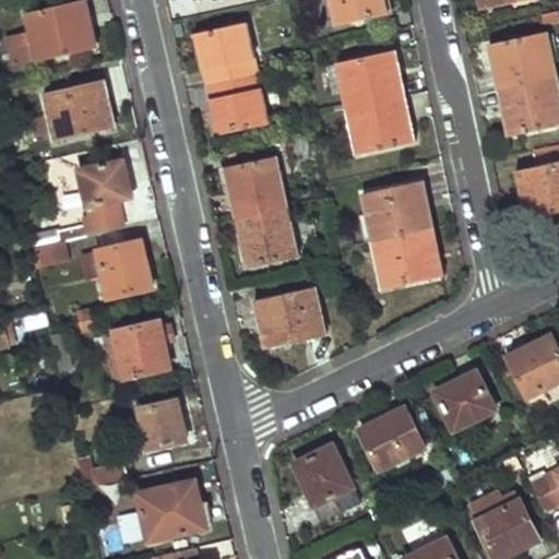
[(84,0),(74,0),(21,12),(25,33),(4,37),(11,67),(86,50),(81,23),(90,21),(84,0)]
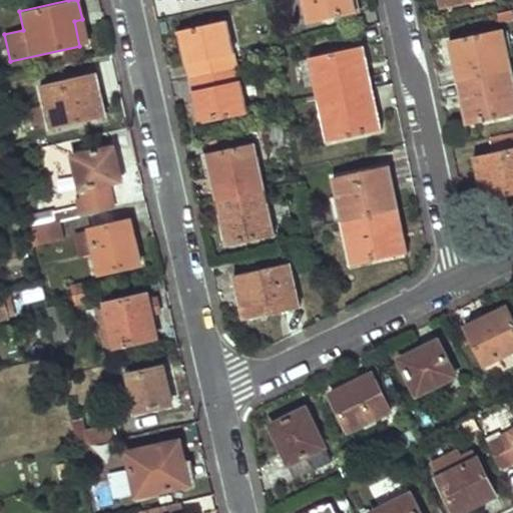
[(353,10),(350,0),(300,0),(306,21),(353,10)]
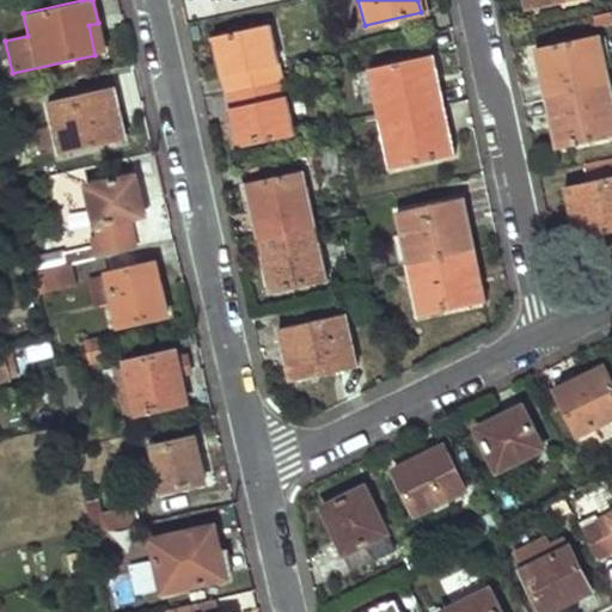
[(531,0),(534,16),(598,2),(597,0),(531,0)]
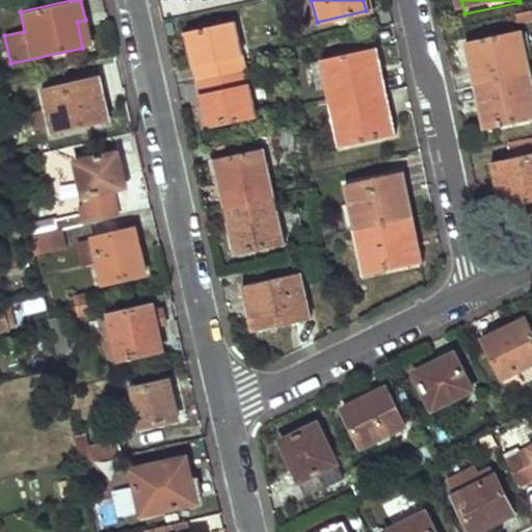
[(195,72),(200,87),(247,76),(237,27),(188,38),(193,61),(201,59),(203,71),(195,72)]
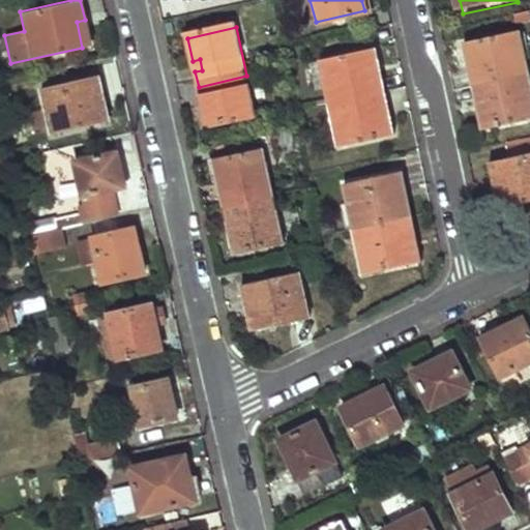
[(519,35),(462,47),(466,63),(472,62),(478,89),(529,78),(519,35)]
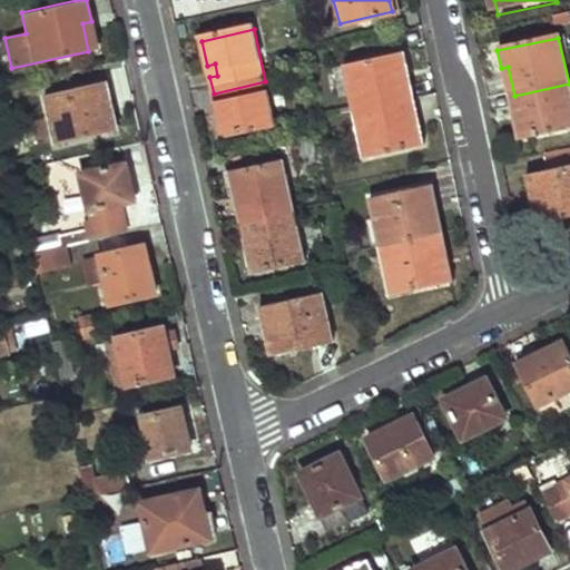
[(402,96),(397,78),(380,81),(379,71),(402,66),(397,50),(337,65),(346,109),(402,96)]
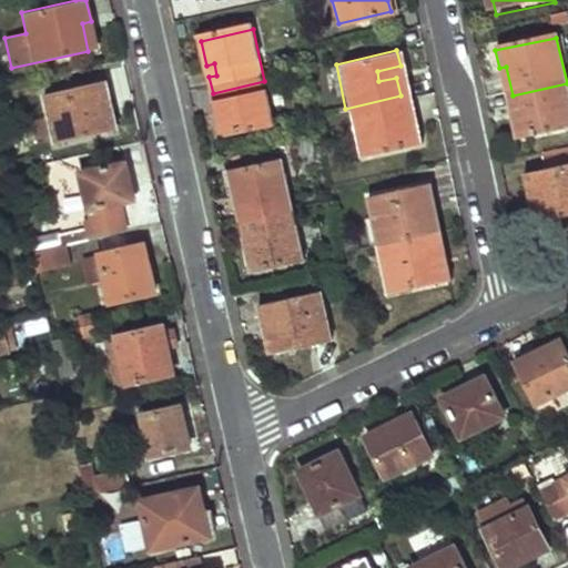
[(206,66),(209,77),(216,75),(214,63),(206,66)]
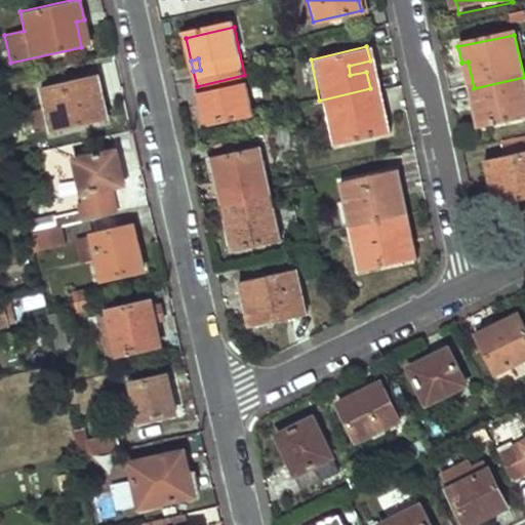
[(94,72),(36,86),(47,132),(98,120),(92,95),(99,93),(94,72)]
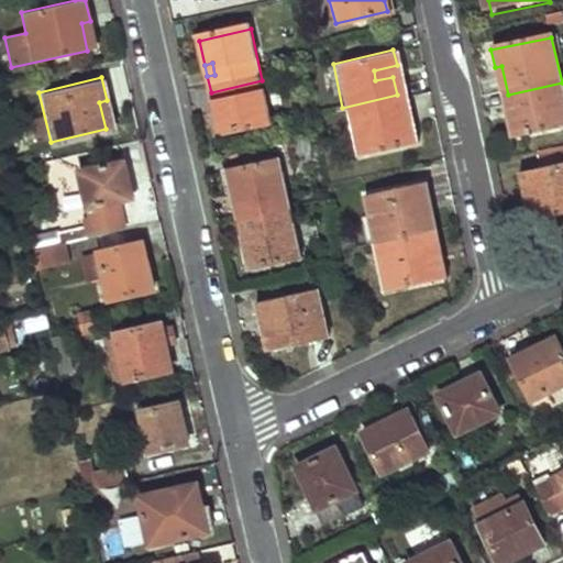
[(262,80),(211,92),(214,107),(222,106),(224,117),(218,119),(222,142),(273,131),(262,80)]
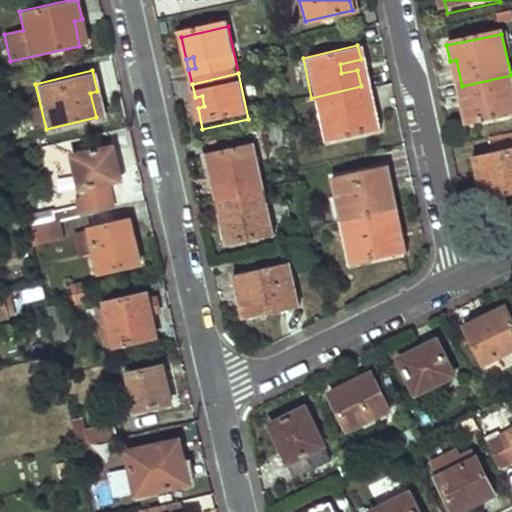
[(511,78),(511,75),(462,86),(468,114),(462,115),(465,129),(511,118),(511,78)]
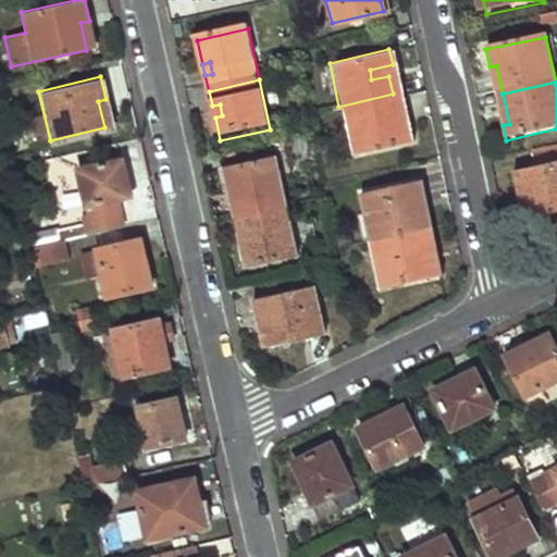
[(393,94),(338,107),(348,153),(410,139),(407,122),(400,123),(393,94)]
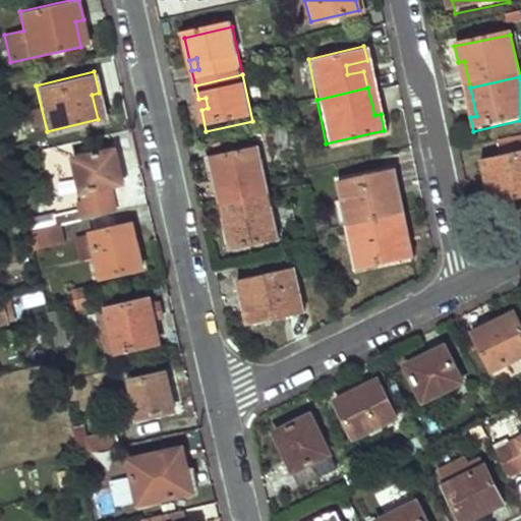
[(198,99),(201,110),(208,108),(206,98),(198,99)]
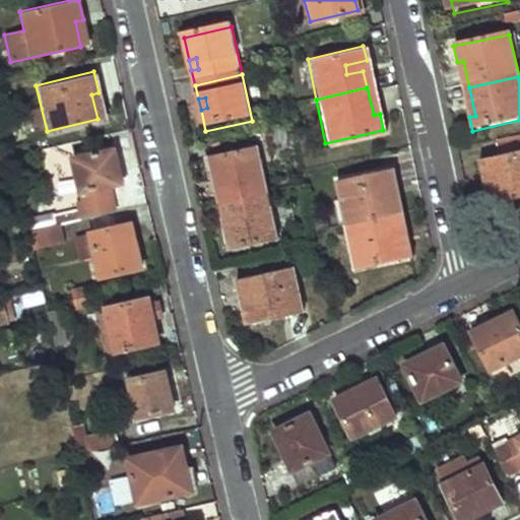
[(114,150),(81,157),(73,159),(83,204),(78,205),(79,209),(54,215),(56,225),(114,211),(108,186),(122,183),(114,150)]
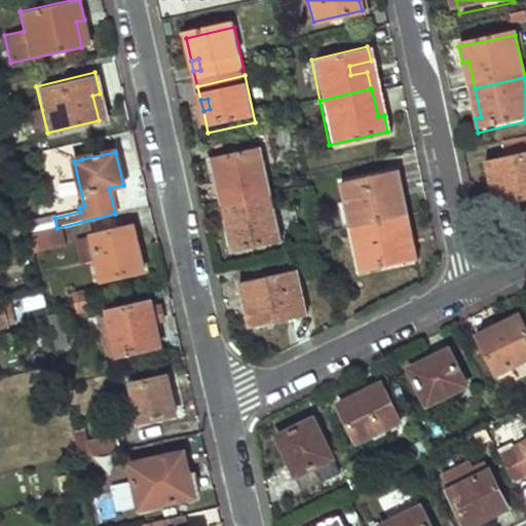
[(215,164),(222,201),(230,200),(233,211),(272,202),(263,166),(260,155),(215,164)]
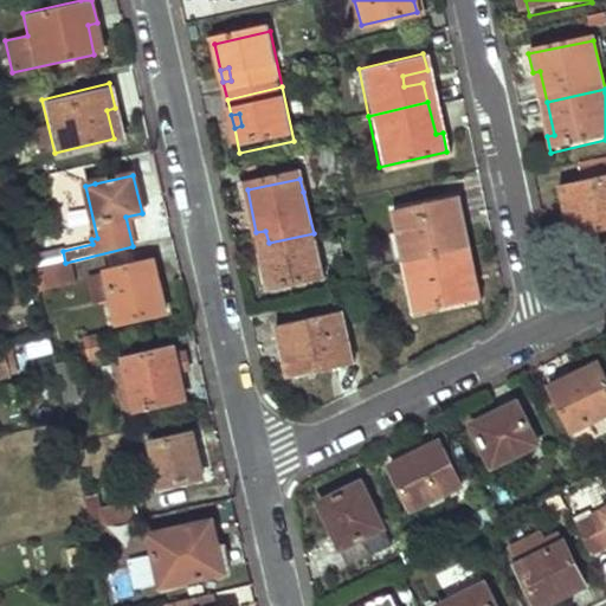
[(605,180),(559,191),(563,211),(573,208),(580,242),(605,234),(605,180)]
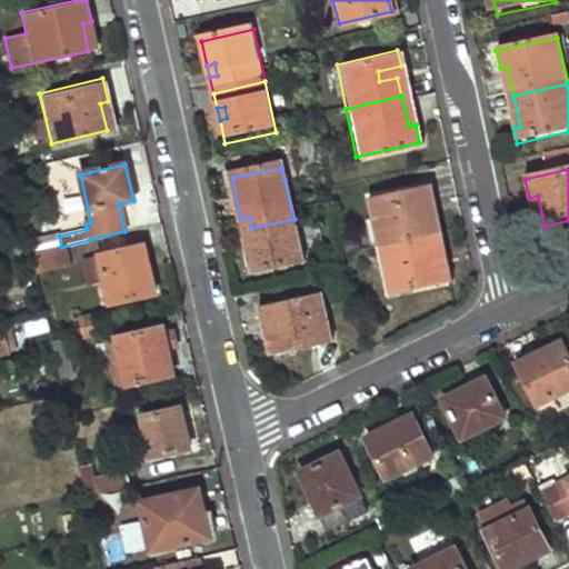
[(426,181),(362,197),(373,245),(428,230),(421,205),(430,202),(426,181)]
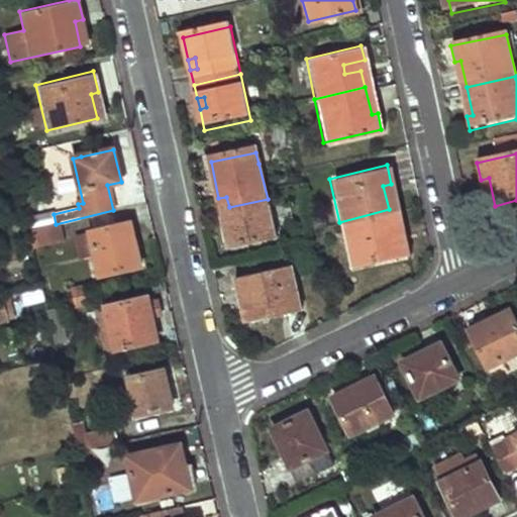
[(218,198),(220,209),(229,207),(226,197),(218,198)]
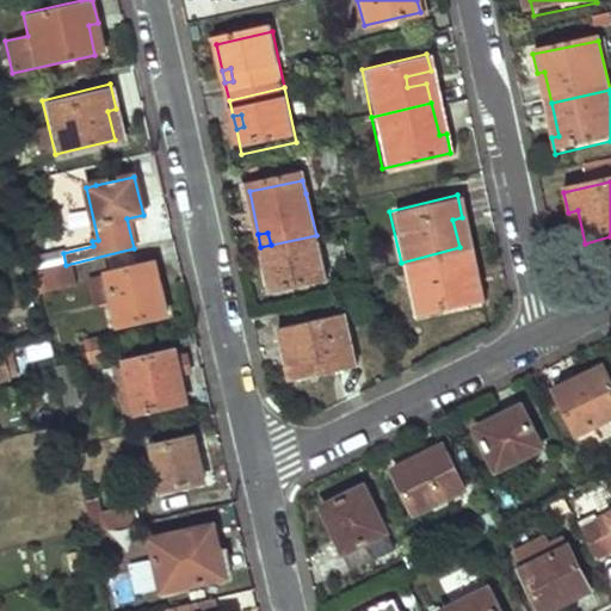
[(316,235),(271,245),(273,255),(264,258),(272,298),(327,285),(316,235)]
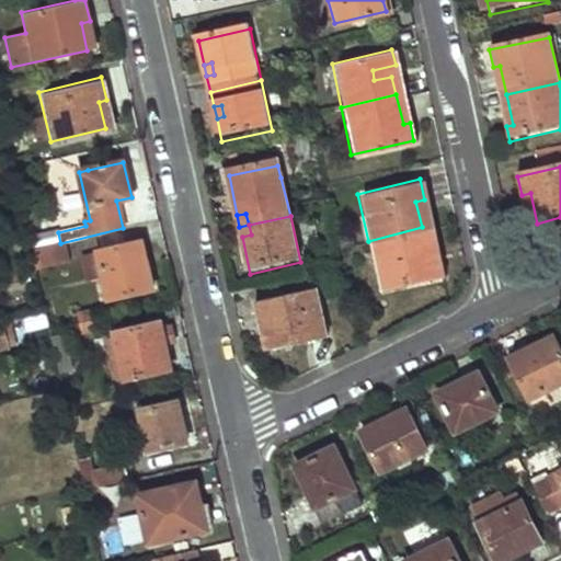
[(239,227),(242,237),(251,235),(249,225),(239,227)]
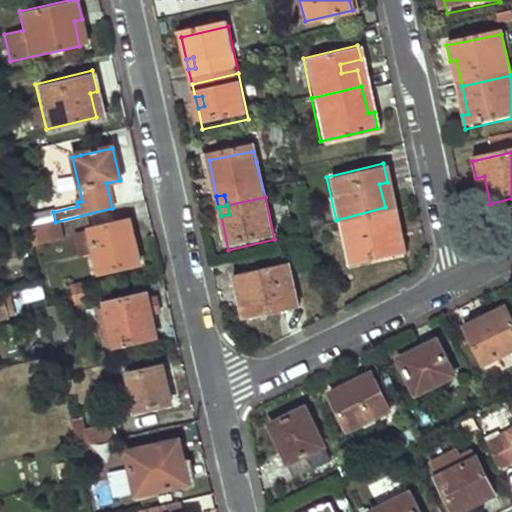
[(385,207),(336,220),(347,261),(403,247),(399,232),(392,234),(385,207)]
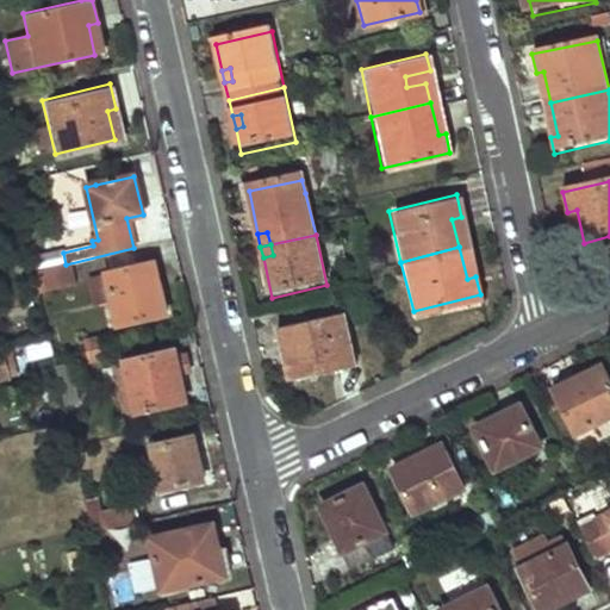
[(66,265),(33,271),(36,285),(68,278),(66,265)]
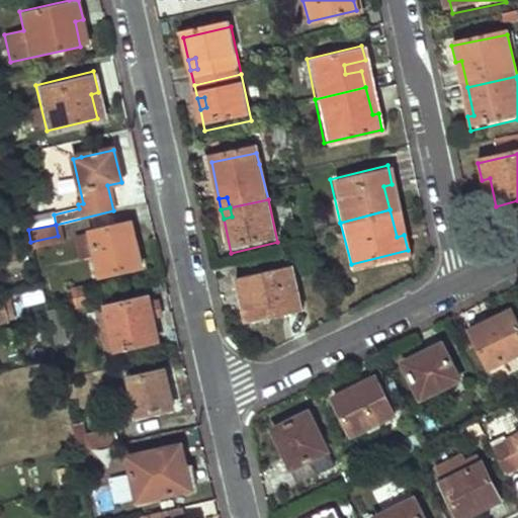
[(122,226),(89,234),(99,275),(141,265),(136,243),(127,245),(122,226)]
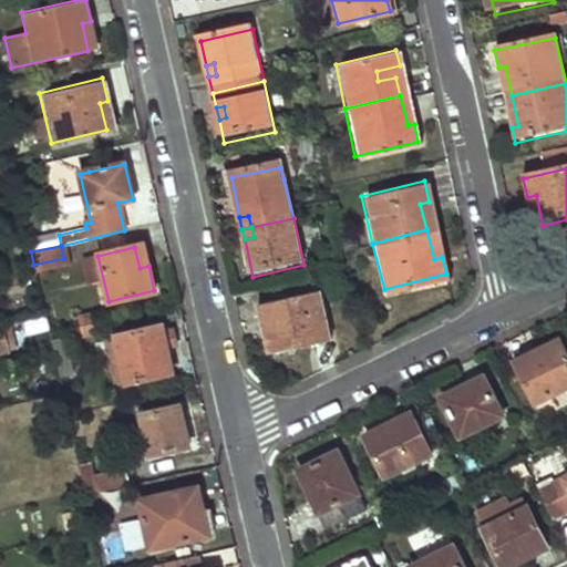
[(28,272),(9,277),(11,289),(31,285),(28,272)]
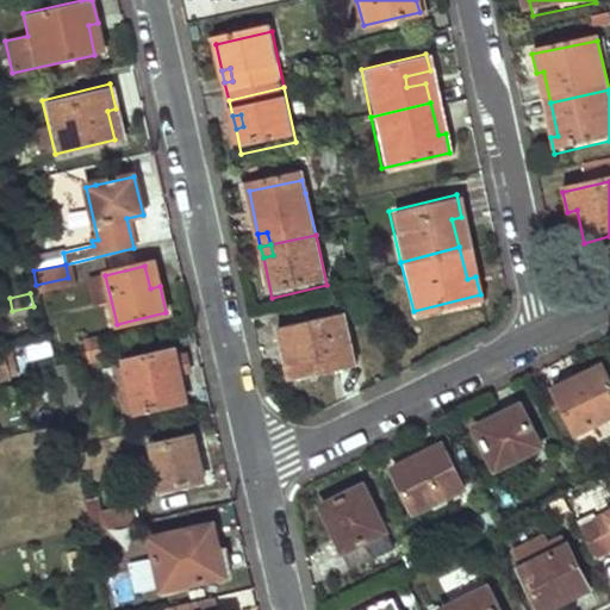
[(302,391),(340,380),(335,362),(355,358),(347,324),(280,338),(286,361),(293,359),(302,391)]
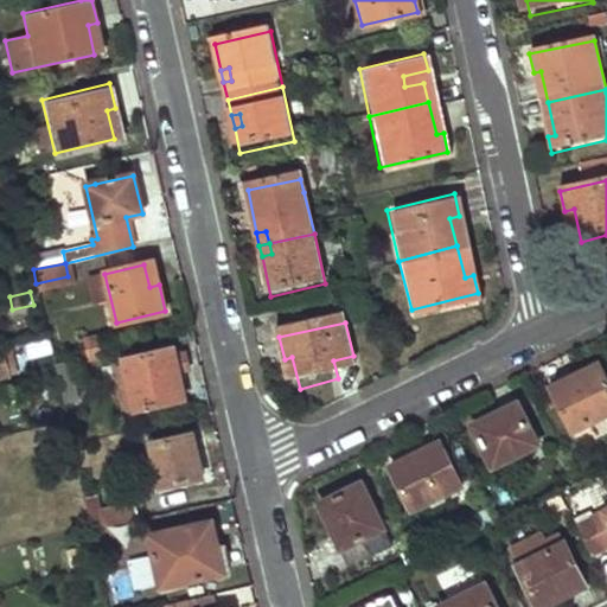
[(184,401),(173,347),(122,359),(133,411),(184,401)]
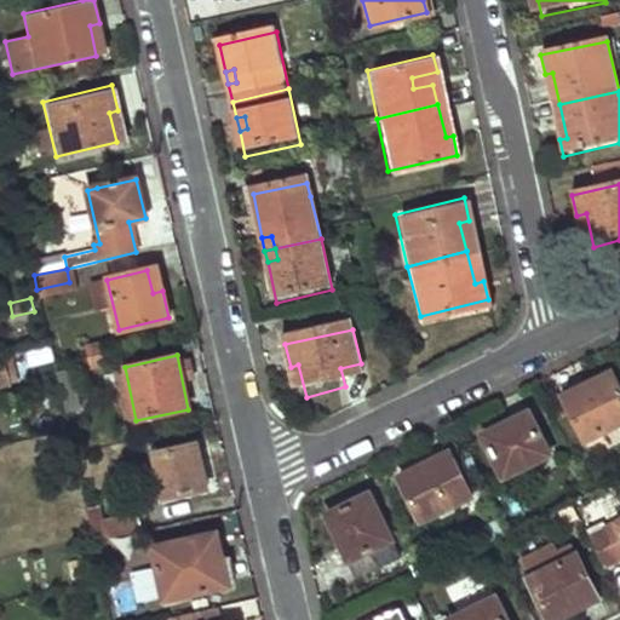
[(366,382),(361,363),(340,368),(345,386),(366,382)]
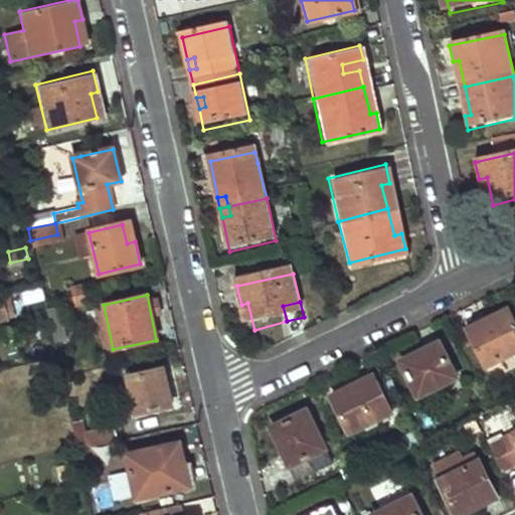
[(514,314),(512,308),(491,318),(493,323),(472,333),(488,366),(514,353),(514,314)]
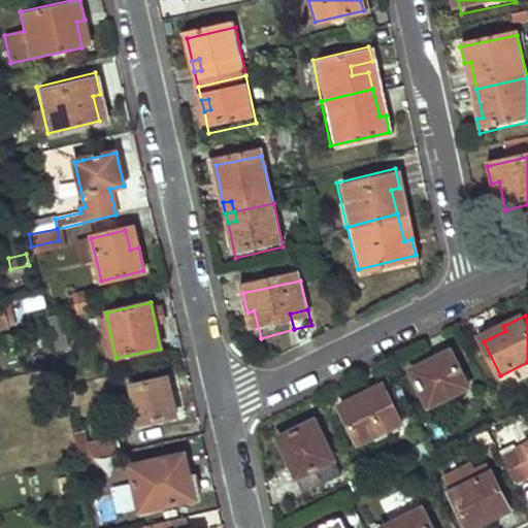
[(416,370),(432,405),(470,388),(454,353),(416,370)]
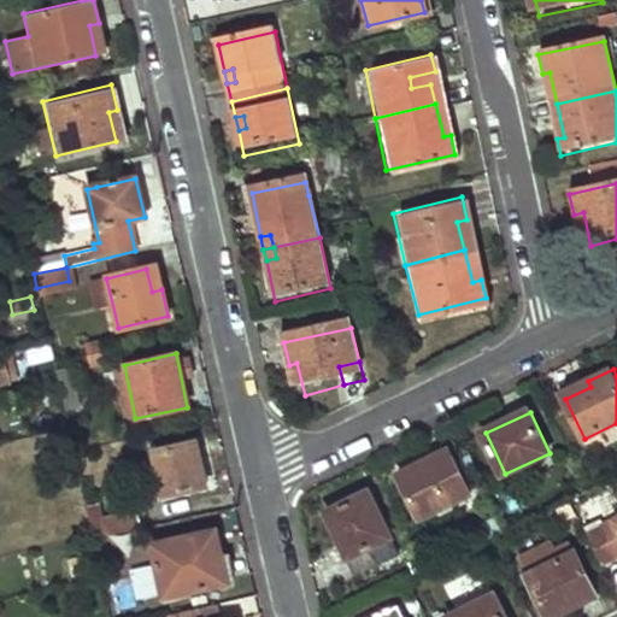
[(194,442),(152,451),(160,495),(204,487),(194,442)]
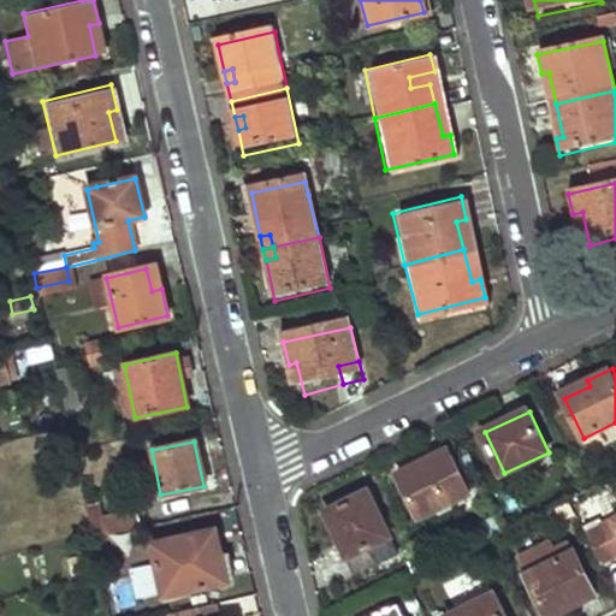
[(450,451),(401,475),(421,519),(472,495),(450,451)]
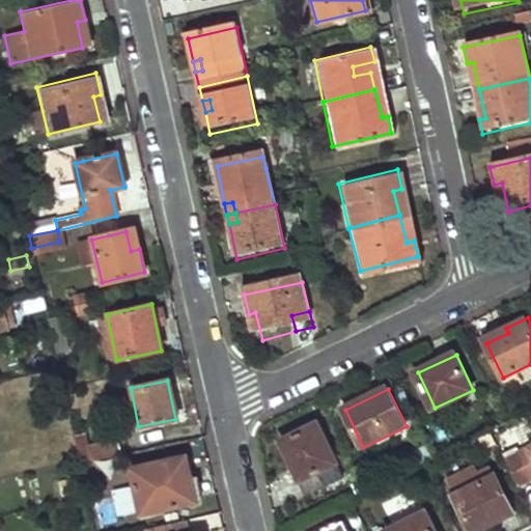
[(283,443),(297,468),(306,464),(312,476),(319,490),(344,478),(318,425),(283,443)]
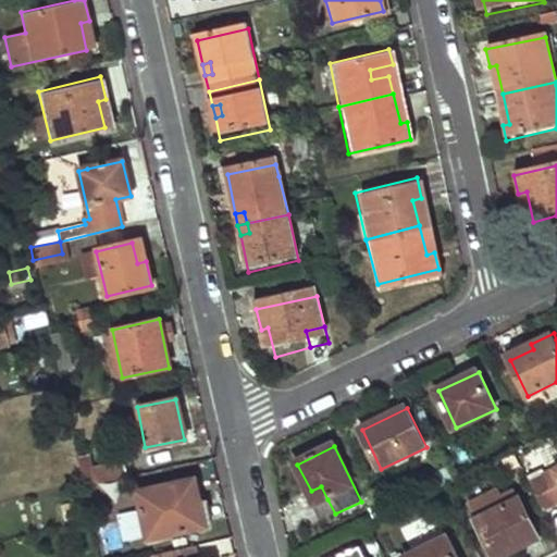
[(123,460),(81,469),(84,484),(126,474),(123,460)]
